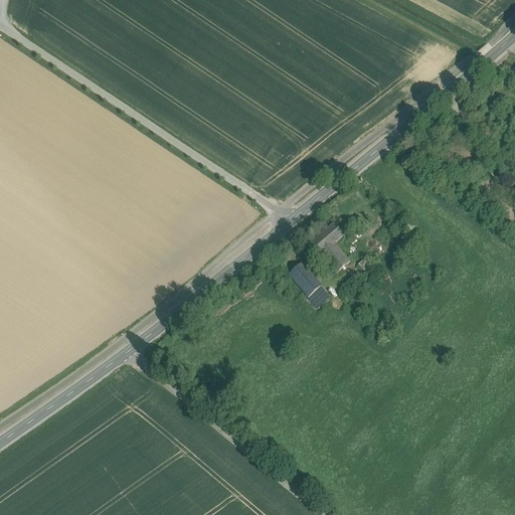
[(334,225),(311,244),(321,256),(335,244),(344,237),(334,225)]
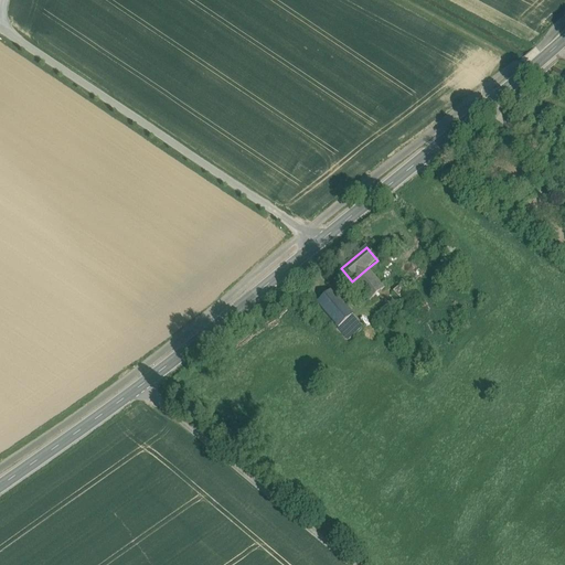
[(430,252),(423,258),(427,263),(435,256),(430,252)]
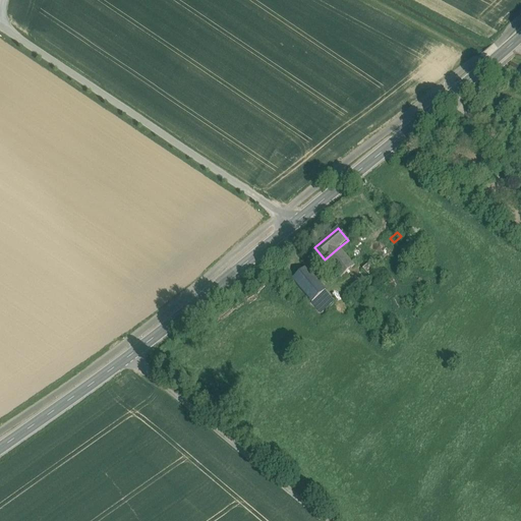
[(354,266),(339,247),(325,259),(341,278),(346,273),(348,275),(350,273),(348,271),(354,266)]
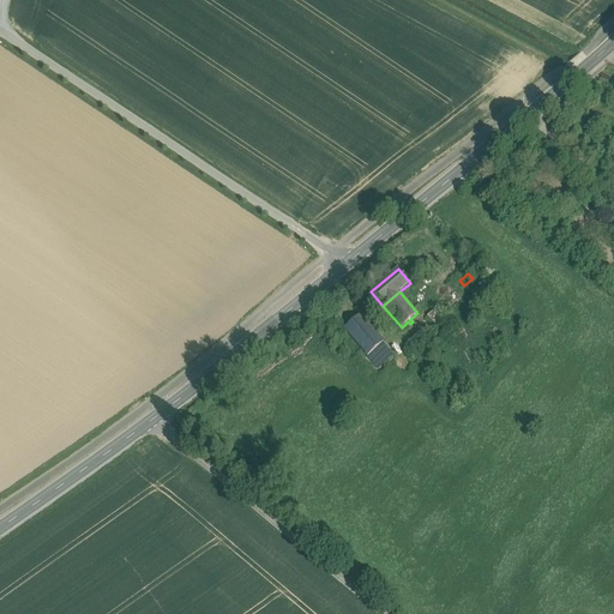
[(441,319),(434,311),(427,317),(434,325),(441,319)]
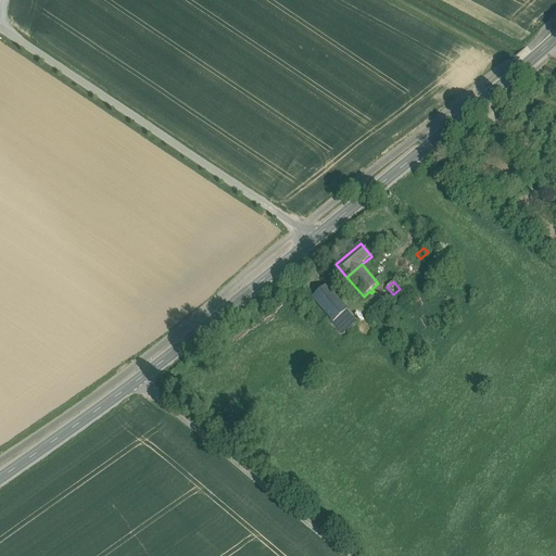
[(348,311),(327,286),(312,299),(332,323),(333,323),(345,312),(348,311)]
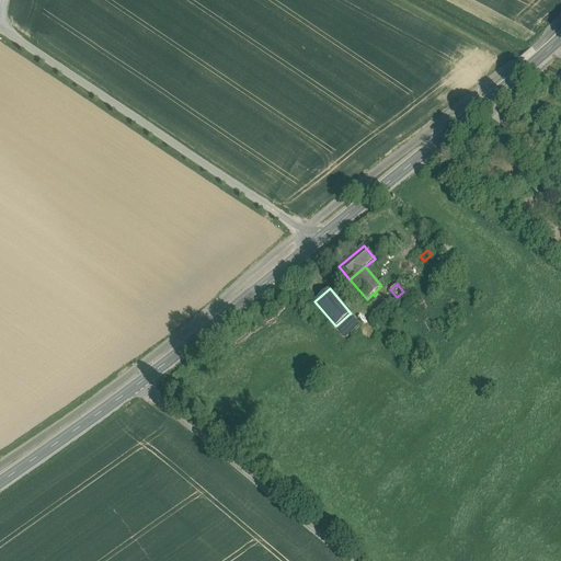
[(348,315),(336,325),(346,336),(358,327),(348,315)]
